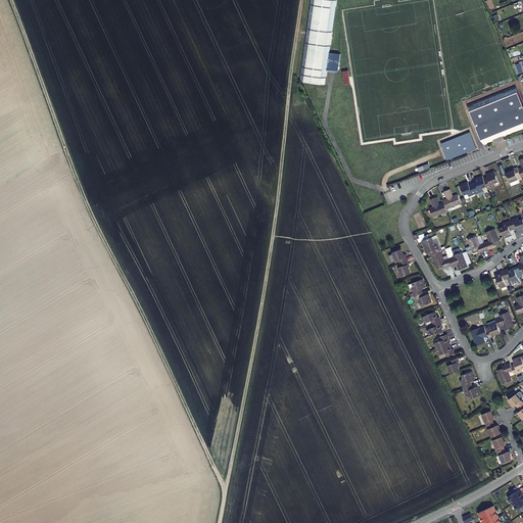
[(335,0),(311,0),(298,81),(324,85),(335,0)]
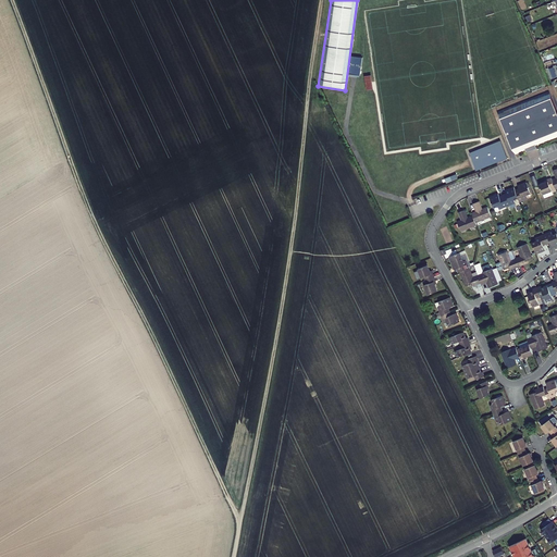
[(556,118),(547,94),(496,112),(514,156),(523,151),(533,148),(556,138),(556,118)]
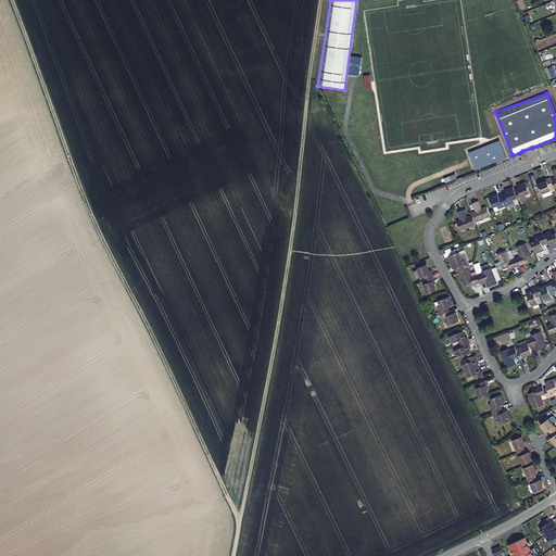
[(504,159),(497,142),(467,153),(474,171),(504,159)]
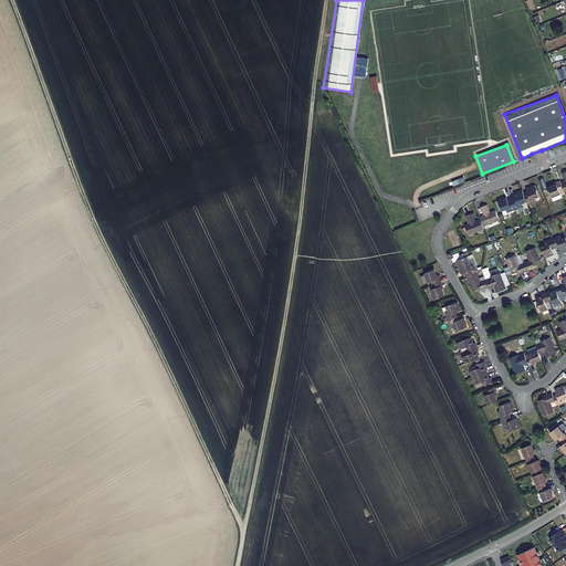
[(558,182),(559,185),(556,186),(549,188),(554,197),(563,194),(564,197),(565,195),(565,190),(563,181),(558,182)]
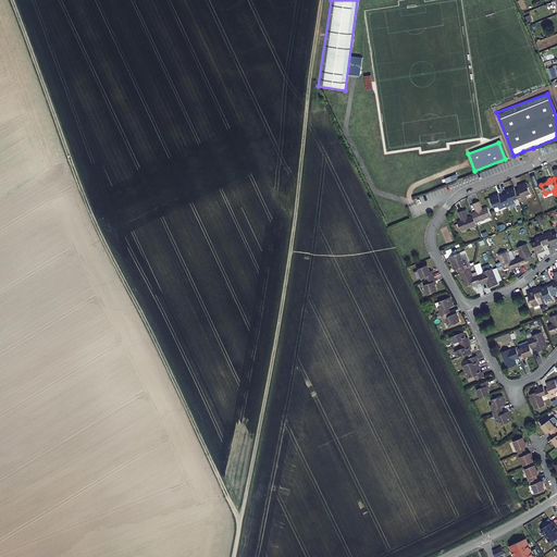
[(522,192),(518,193),(520,198),(521,200),(530,197),(529,195),(533,193),(529,183),(520,186),(521,188),(522,192)]
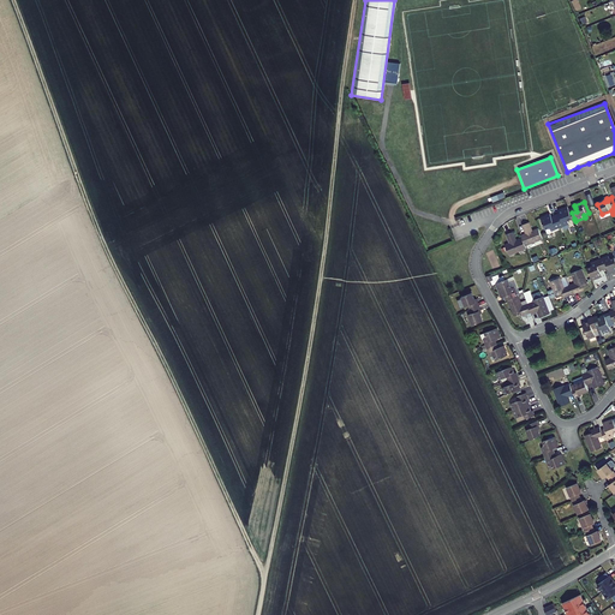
[(562,216),(559,219),(561,227),(571,224),(569,221),(574,219),(572,213),(571,210),(569,207),(560,212),(561,214),(562,216)]
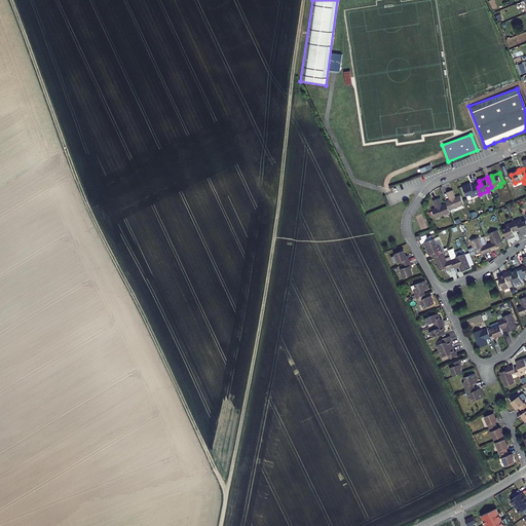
[(480,194),(478,187),(474,188),(473,186),(472,183),(463,186),(467,196),(472,194),(473,197),(480,194)]
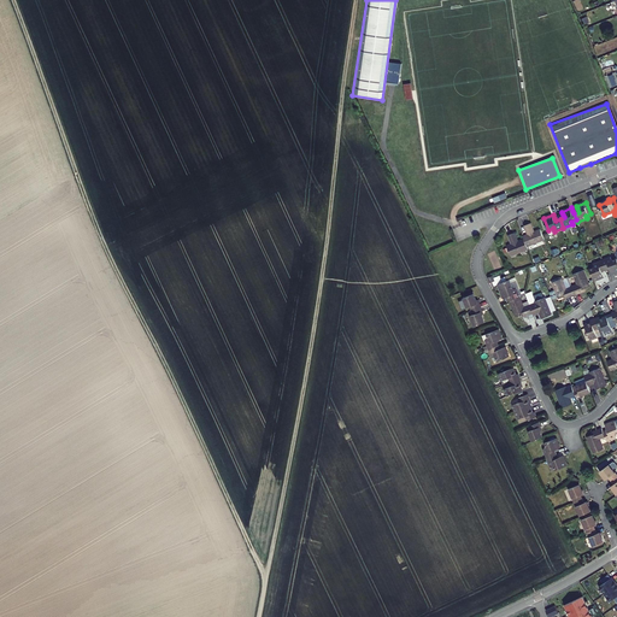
[(528,247),(546,240),(542,230),(535,233),(534,233),(530,224),(526,225),(529,234),(524,236),(526,239),(528,247)]
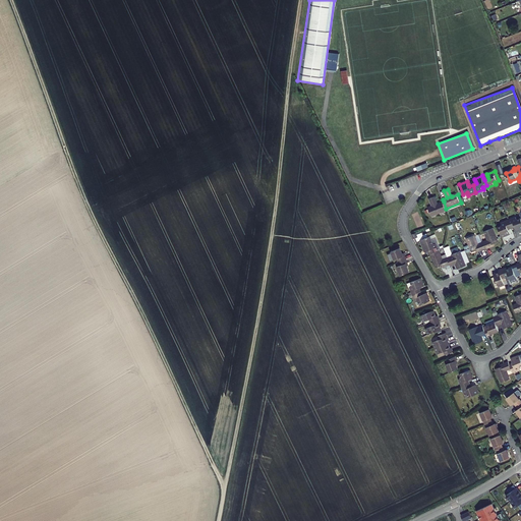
[(431,216),(447,211),(446,209),(444,201),(439,204),(437,205),(435,196),(430,198),(432,206),(428,207),(431,216)]
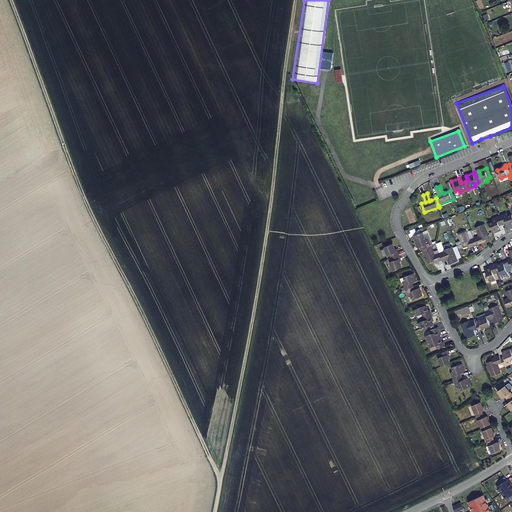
[(511,215),(509,216),(508,214),(501,217),(504,224),(507,223),(508,224),(509,227),(511,226),(511,215)]
